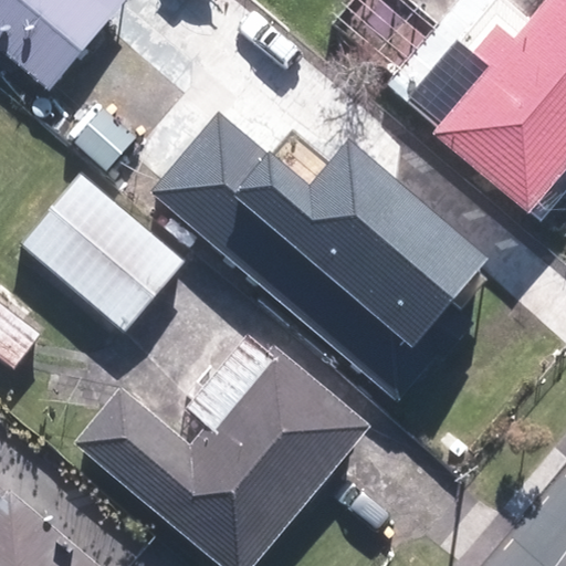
[(0,0),(0,52),(48,93),(127,0),(0,0)]
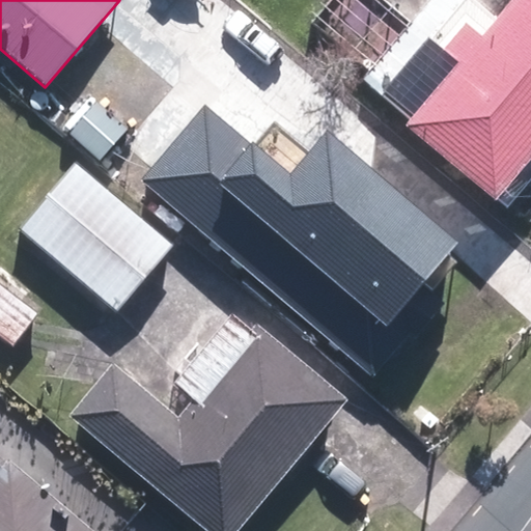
[(408,124),(497,199),(530,158),(530,0),(512,0),(497,19),(475,0),(434,0),(365,82),(412,121),(408,124)]
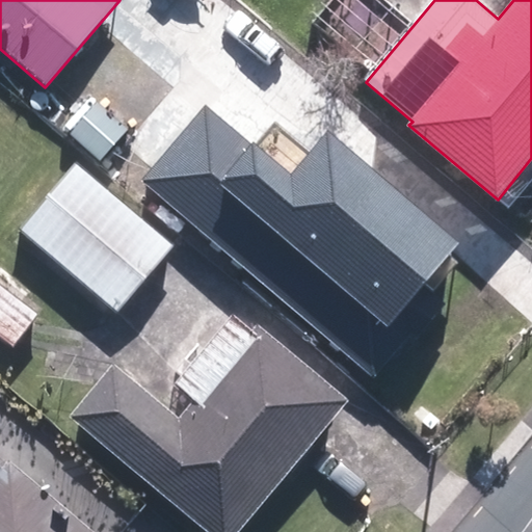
[(64,122),(92,147),(111,127),(83,100),(64,122)]
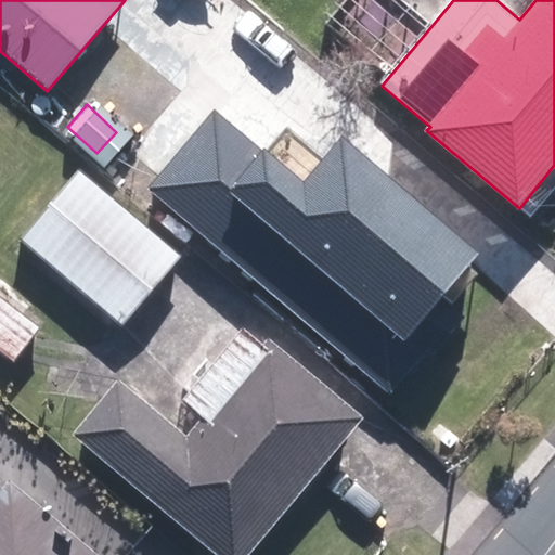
[(219,112),(153,188),(389,395),(495,273),(344,140),(304,185),(219,112)]
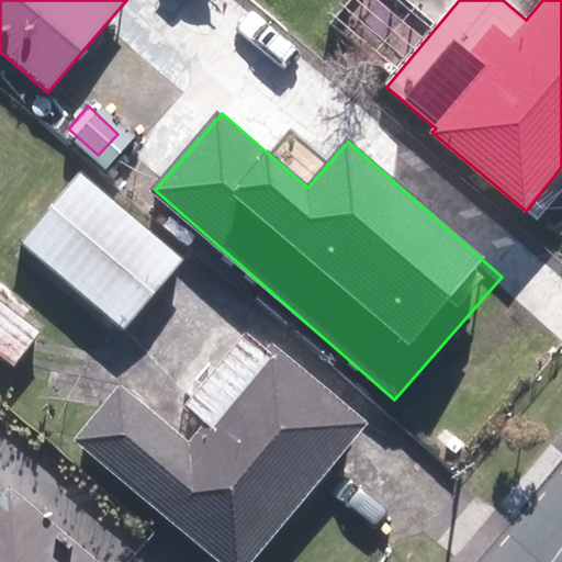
[(19,242),(123,330),(184,260),(80,169),(19,242)]
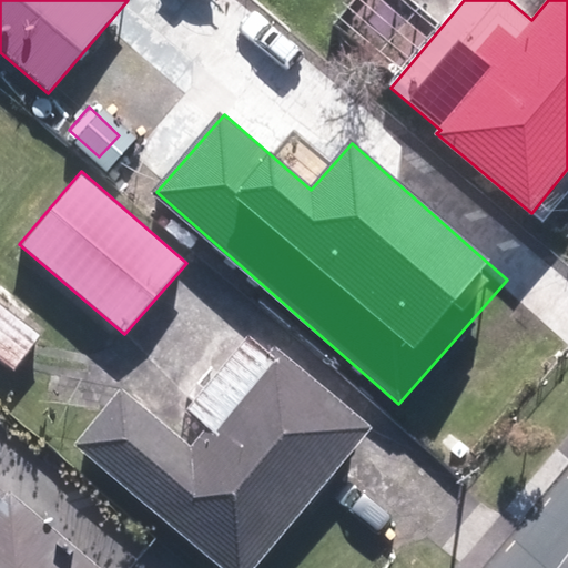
[(0,359),(12,369),(40,334),(0,303),(0,359)]
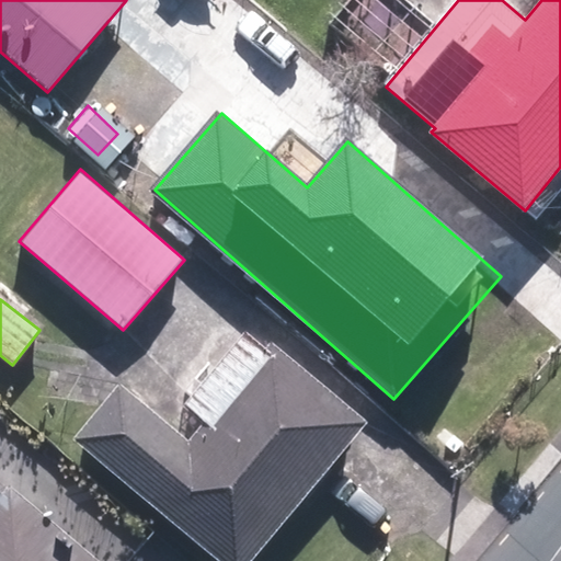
[(72,441),(218,560),(251,560),(367,422),(273,344),(268,347),(247,329),(185,404),(207,422),(192,442),(121,384),(72,441)]
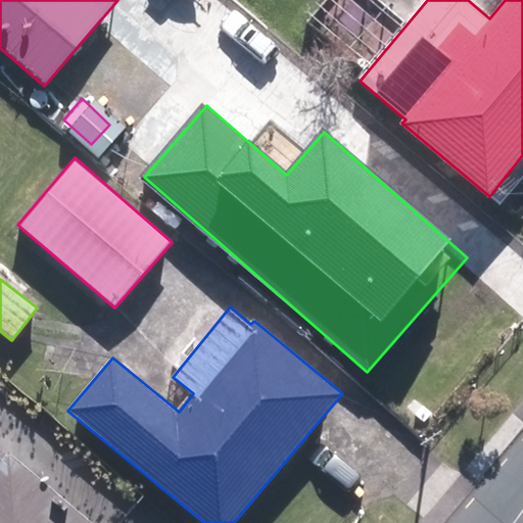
[(0,522),(101,522),(123,500),(63,448),(41,476),(10,449),(4,457),(0,453),(0,425),(20,401),(0,383),(0,522)]
